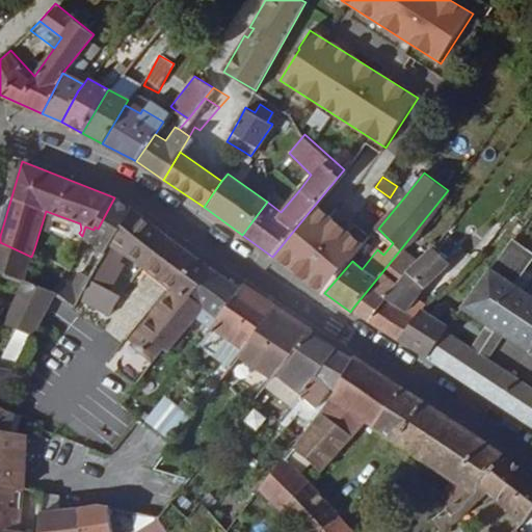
[(107,257),(133,212),(114,197),(98,229),(95,227),(94,230),(85,227),(82,236),(107,257)]
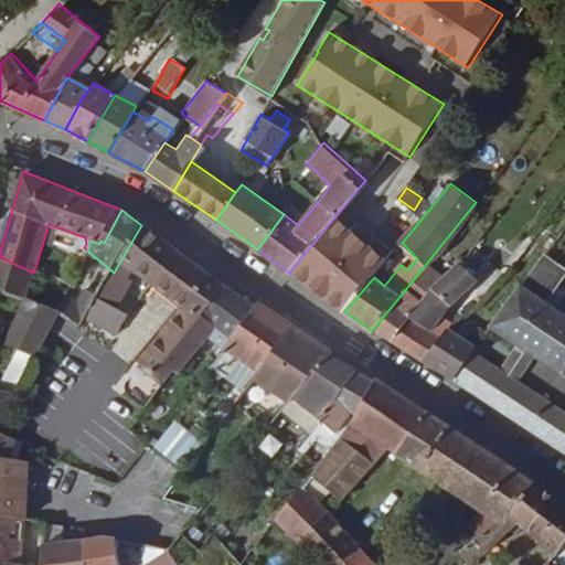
[(309,286),(350,230),(334,217),(289,273),(309,286)]
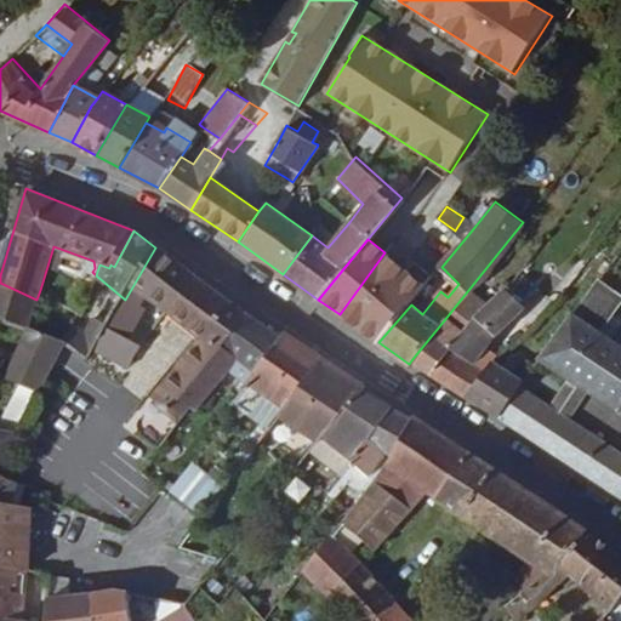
[(379,342),(411,305),(433,277),(391,245),(385,252),(340,314),(379,342)]
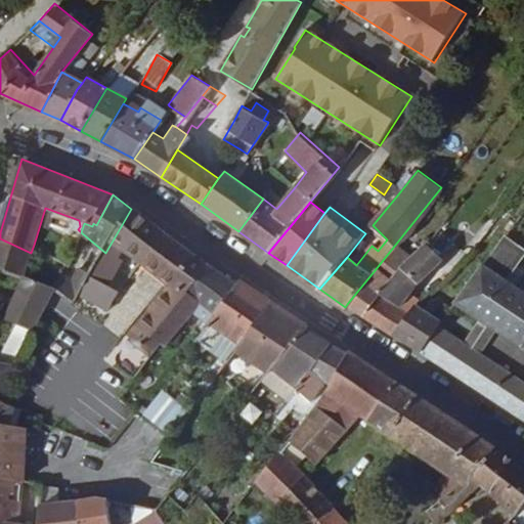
[(122,248),(138,261),(165,232),(131,209),(105,253),(99,262),(110,268),(122,248)]
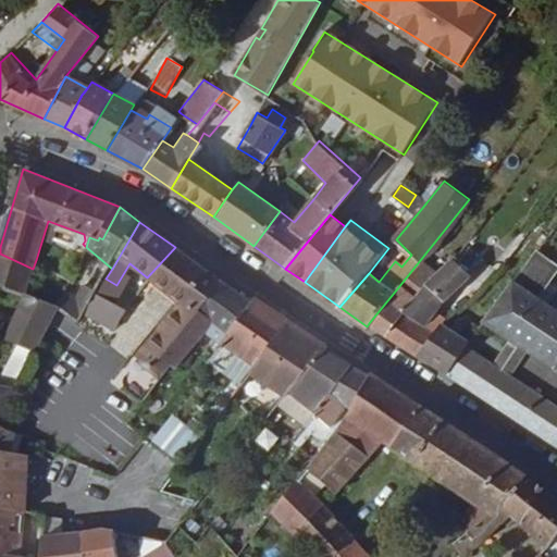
[(139,359),(130,372),(156,391),(174,367),(180,370),(217,324),(201,313),(222,281),(175,247),(147,277),(144,283),(161,296),(165,289),(182,302),(139,359)]
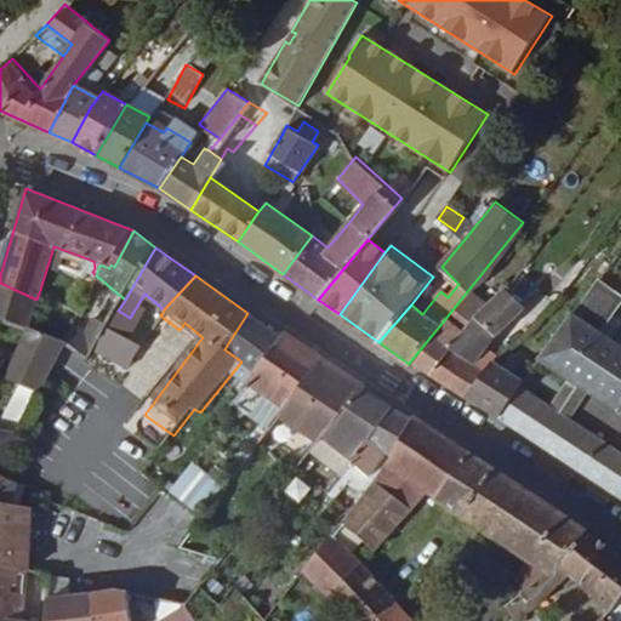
[(614,291),(594,277),(568,312),(594,330),(610,308),(605,305),(614,291)]
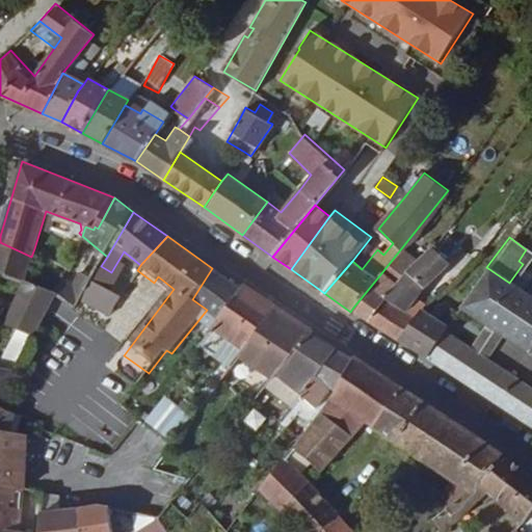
[(31,257),(0,242),(0,271),(23,283),(31,257)]
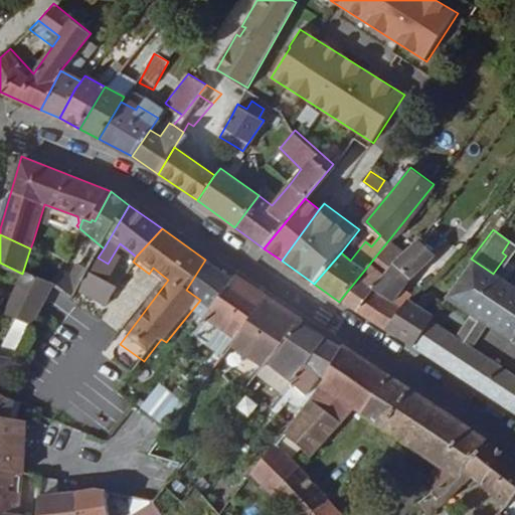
[(482,321),(514,342),(514,288),(493,274),(471,259),(445,297),(470,313),(454,335),(431,320),(413,346),(497,400),(513,373),(468,344),(482,321)]
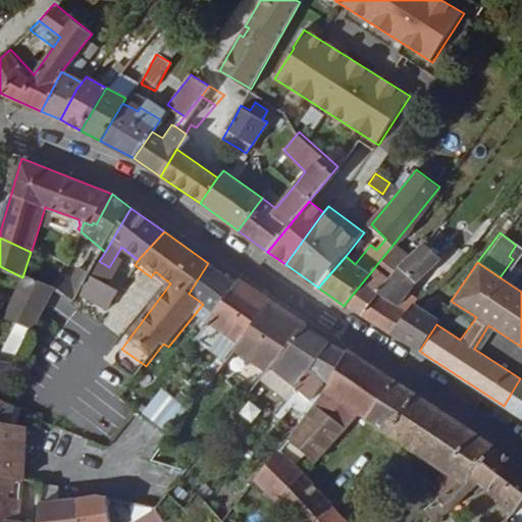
[(215,312),(236,283),(208,263),(189,294),(203,304),(215,312)]
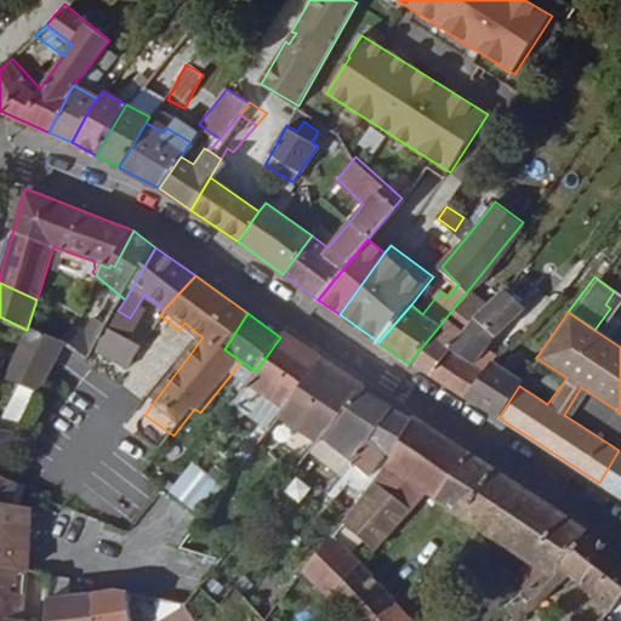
[(103,337),(110,325),(113,320),(103,314),(86,342),(96,349),(103,337)]
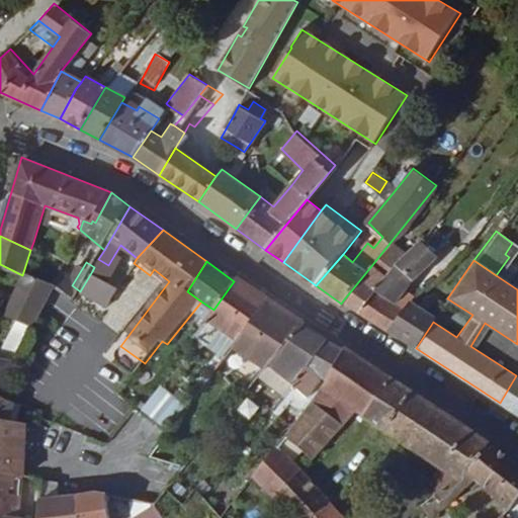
[(414,279),(400,266),(389,279),(360,312),(390,331),(404,308),(395,300),(414,279)]
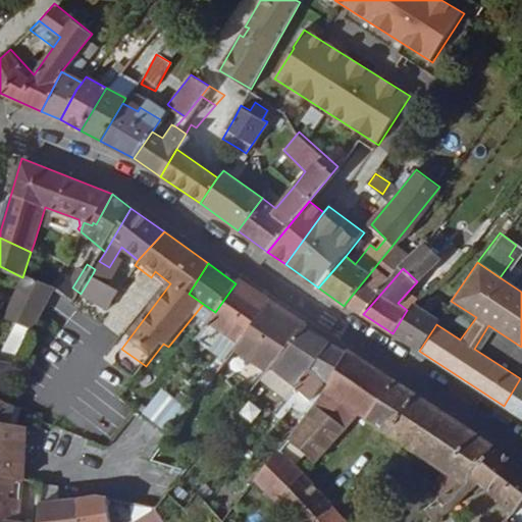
[(373,269),(346,303),(363,314),(392,281),(373,269)]
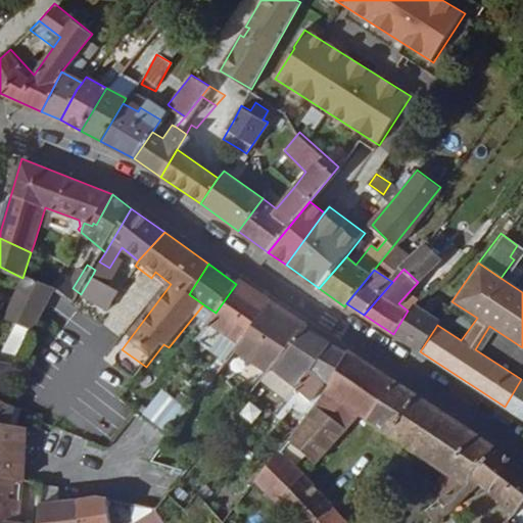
[(239,279),(236,284),(216,313),(208,321),(240,343),(272,301),(239,279)]
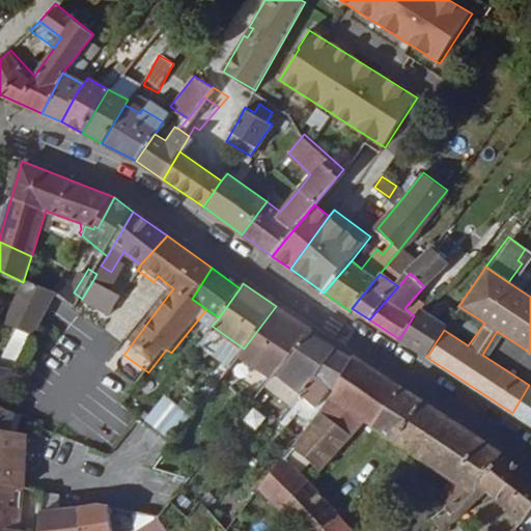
[(33,336),(55,296),(28,284),(6,324),(33,336)]
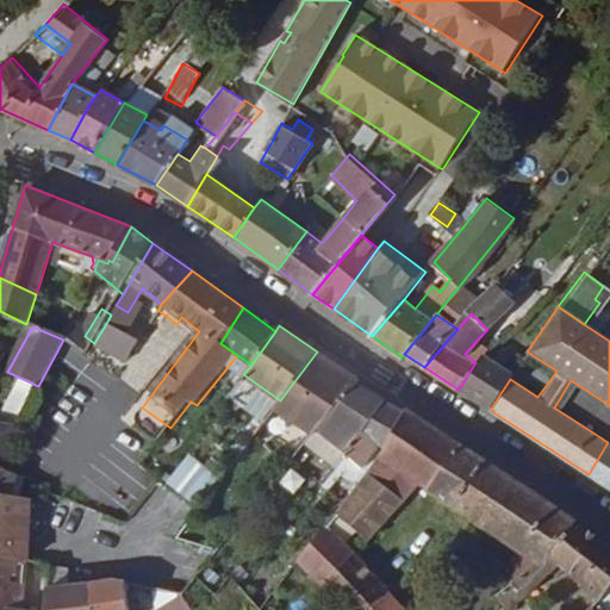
[(117,373),(110,383),(142,408),(153,393),(119,369),(134,352),(101,331),(94,343),(87,355),(117,373)]
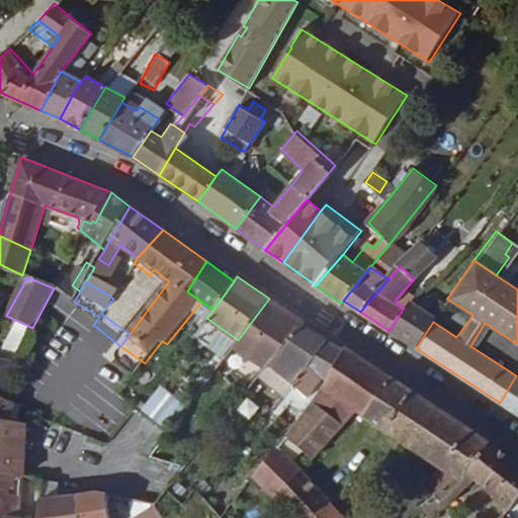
[(234,345),(266,368),(270,363),(301,325),(305,322),(269,298),(238,340),(234,345)]
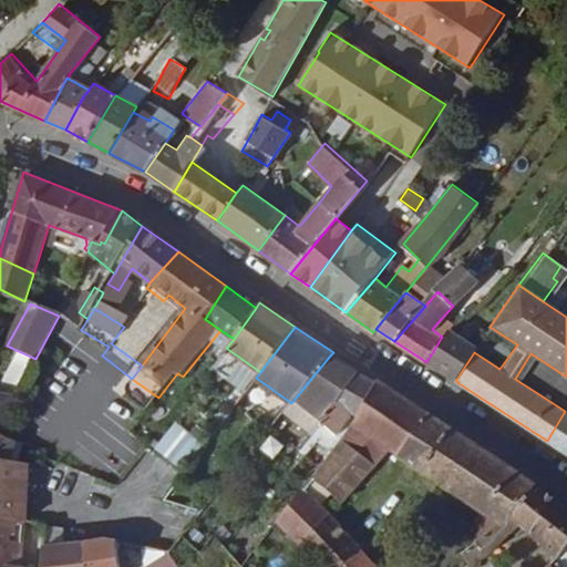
[(455,381),(474,352),(476,348),(447,328),(442,337),(426,362),(455,381)]
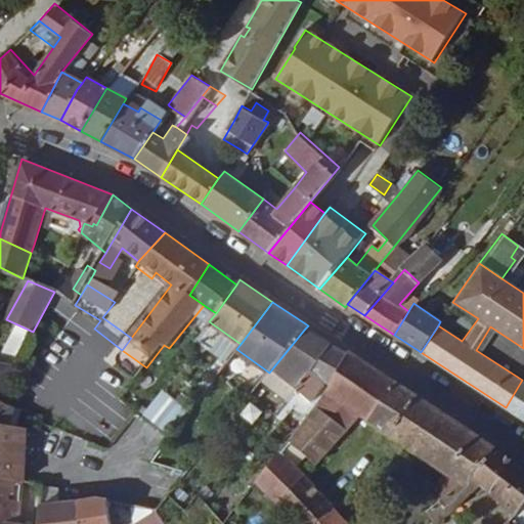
[(0,331),(0,346),(22,355),(33,332),(6,319),(0,331)]
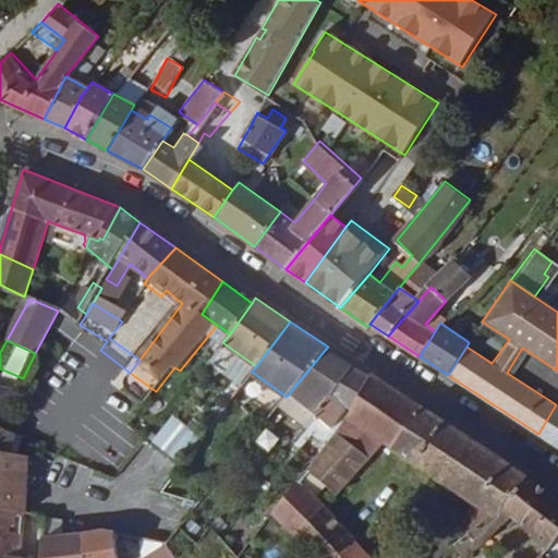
[(351,367),(325,350),(291,391),(316,412),(351,367)]
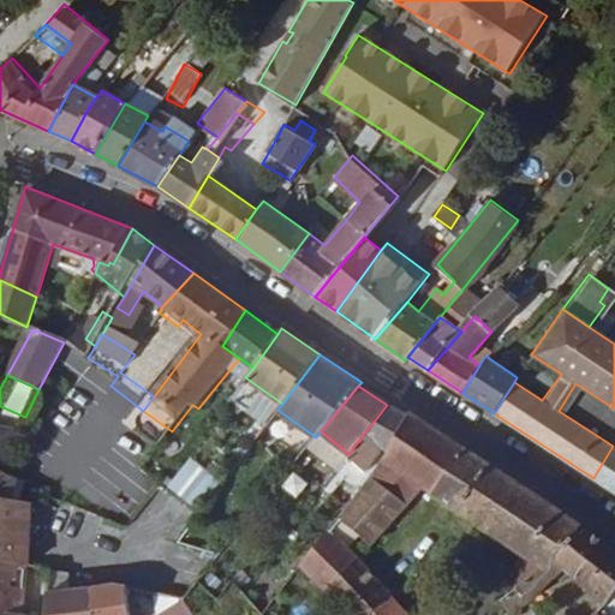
[(387,405),(348,454),(347,457),(365,470),(382,448),(388,452),(407,418),(387,405)]
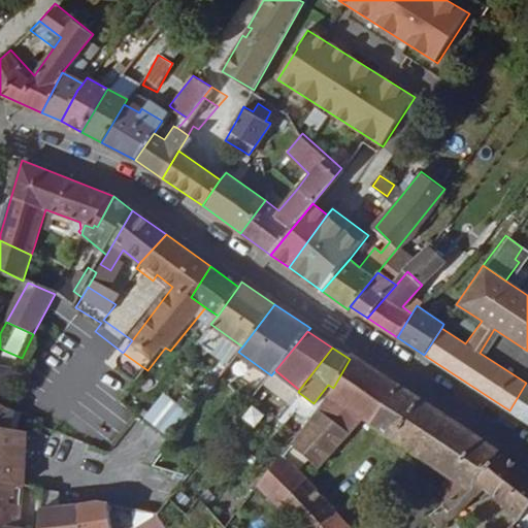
[(436,498),(441,503),(442,502),(469,480),(499,452),(352,354),(350,359),(333,388),(260,483),(300,527),(352,527),(295,466),(299,460),(315,472),(363,417),(451,476),(436,498)]
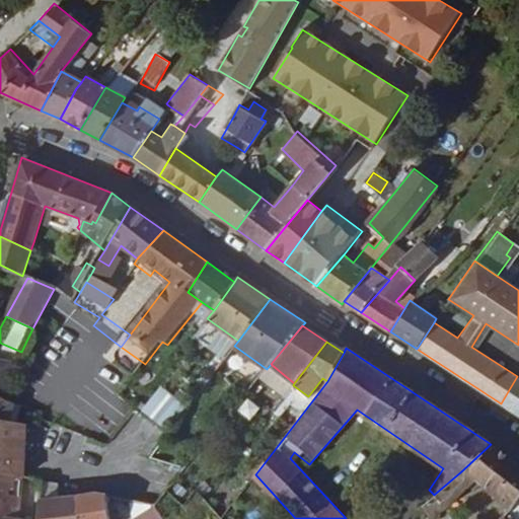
[(0,399),(2,395),(19,358),(11,354),(6,356),(0,355),(0,399)]
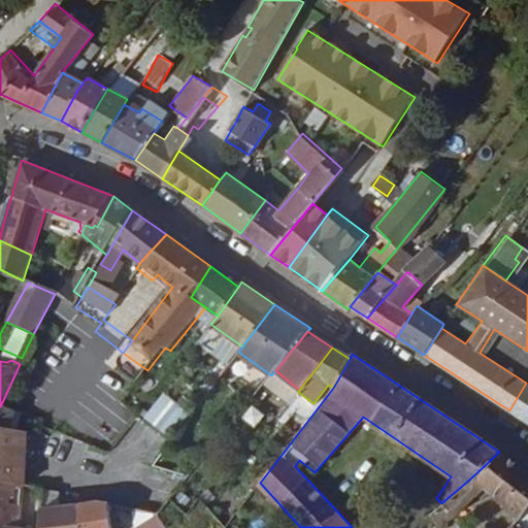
[(527,384),(526,383),(509,410),(527,422),(527,421),(527,384)]
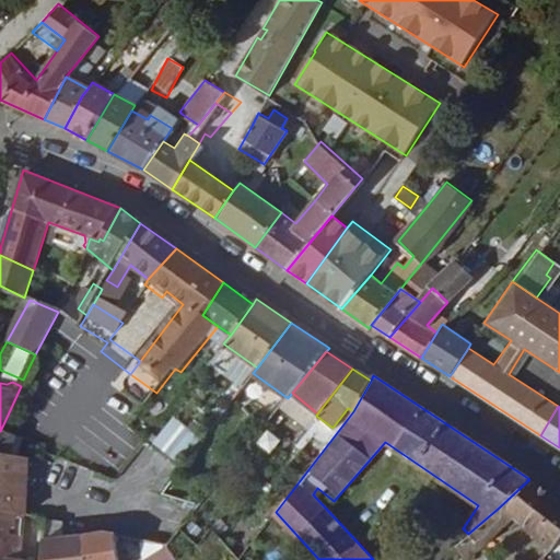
[(174,418),(152,442),(170,457),(191,433),(174,418)]
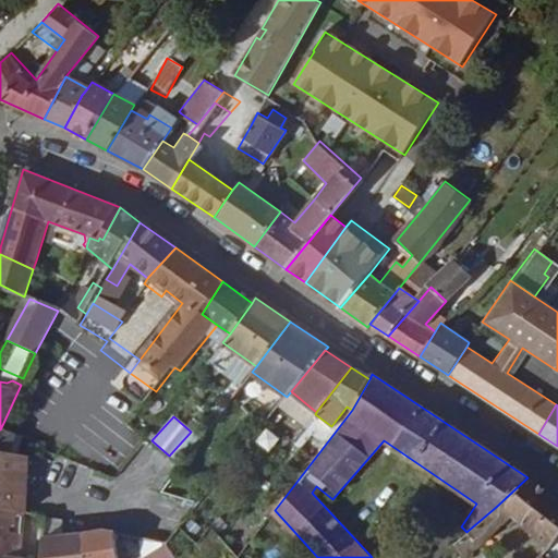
[(0,509),(27,514),(34,451),(0,449),(0,509)]
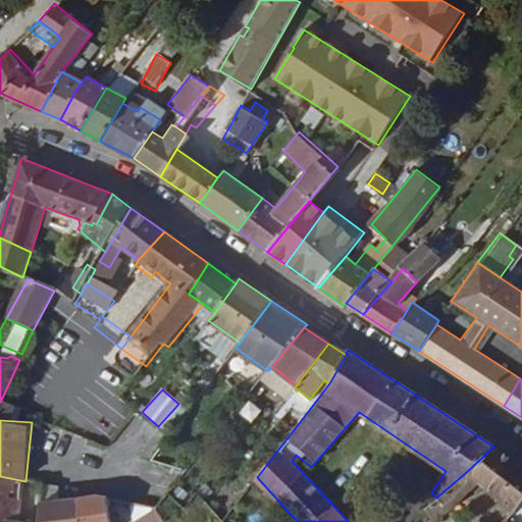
[(437,497),(436,498),(423,508),(433,519),(473,487),(478,492),(483,485),(515,509),(521,500),(521,466),(504,453),(493,447),(464,474),(437,497)]
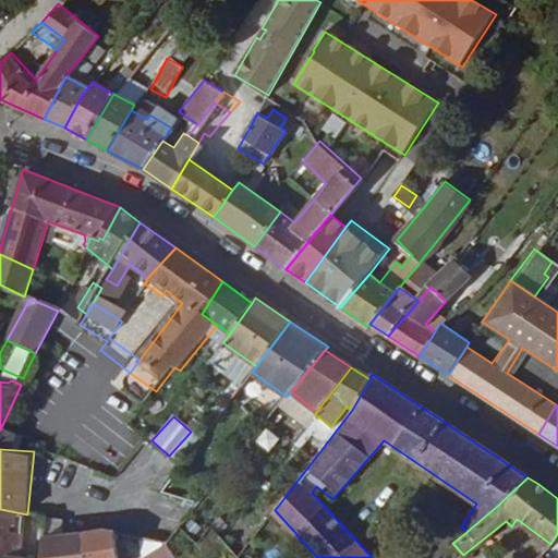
[(44,557),(46,536),(47,518),(27,514),(0,509),(0,555),(2,555),(9,553),(37,557),(44,557)]
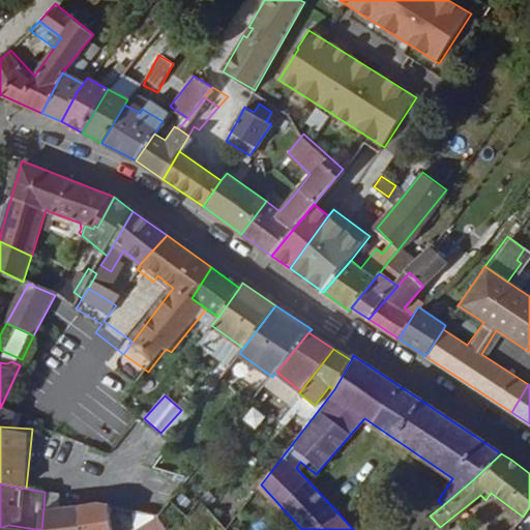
[(112,529),(108,503),(101,502),(82,505),(83,529),(112,529)]
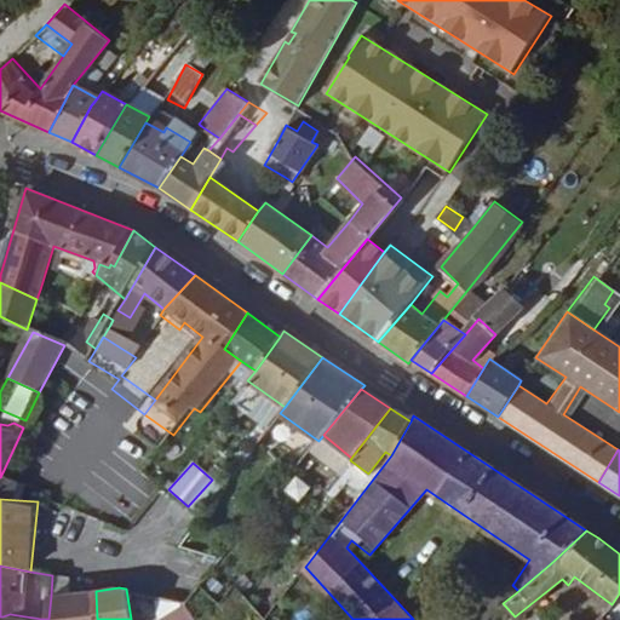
[(97,619),(96,591),(78,592),(81,619),(97,619)]
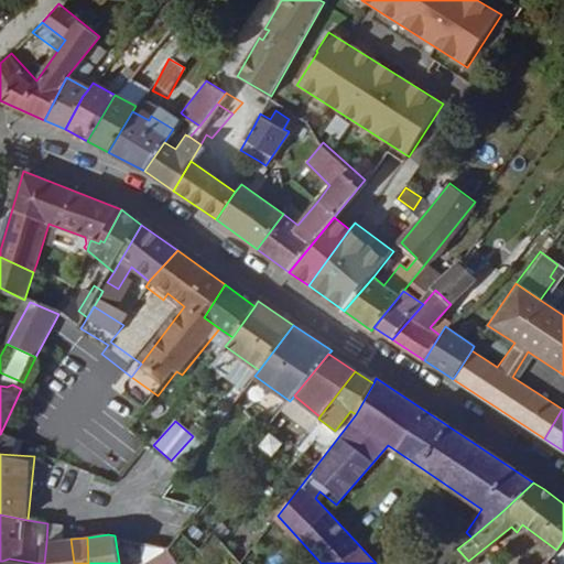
[(74,563),(71,539),(46,542),(44,563),(74,563)]
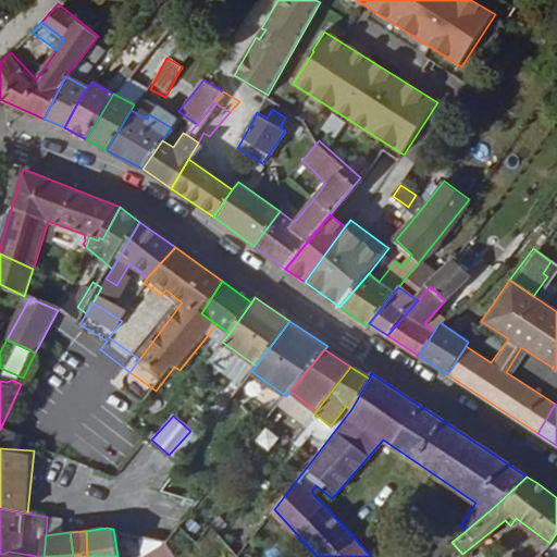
[(133,533),(145,556),(176,556),(164,539),(133,533)]
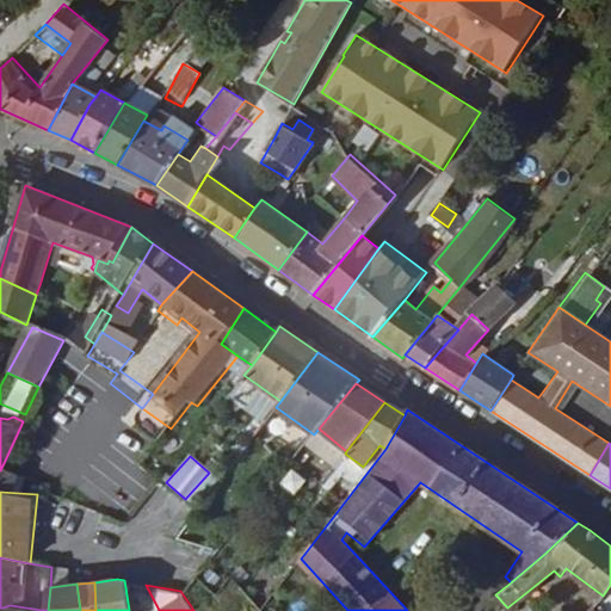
[(610,610),(610,585),(603,596),(594,605),(599,610),(610,610)]
